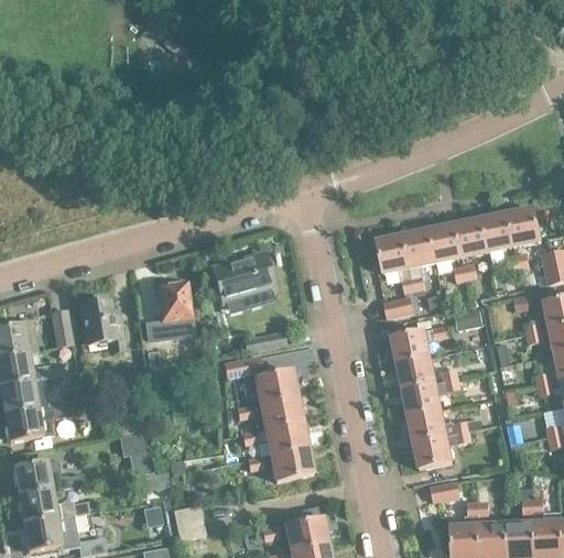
[(534,207),(508,212),(514,244),(541,239),(534,207)]
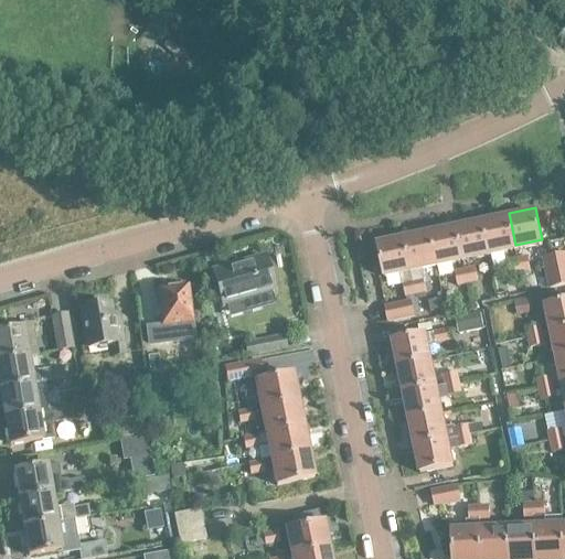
[(515,245),(509,213),(482,218),(490,250),(515,245)]
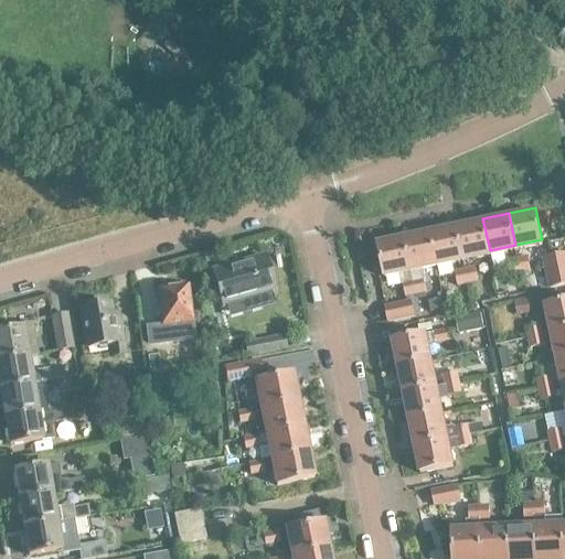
[(490,250),(482,218),(457,224),(464,256),(490,250)]
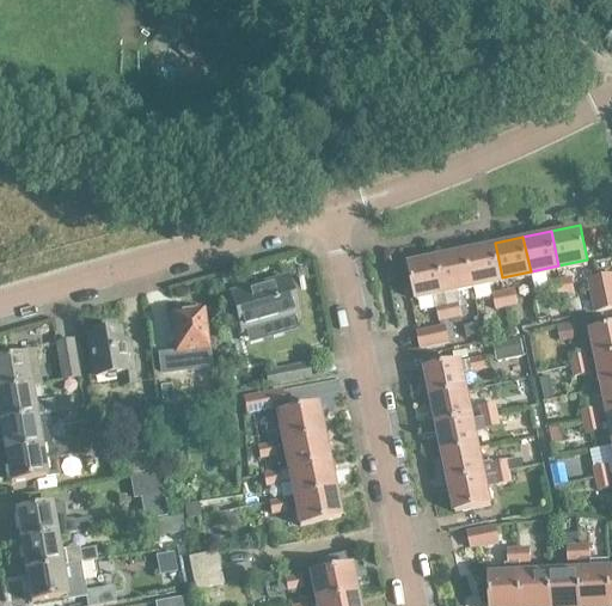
[(502,277),(495,243),(466,249),(473,283),(502,277)]
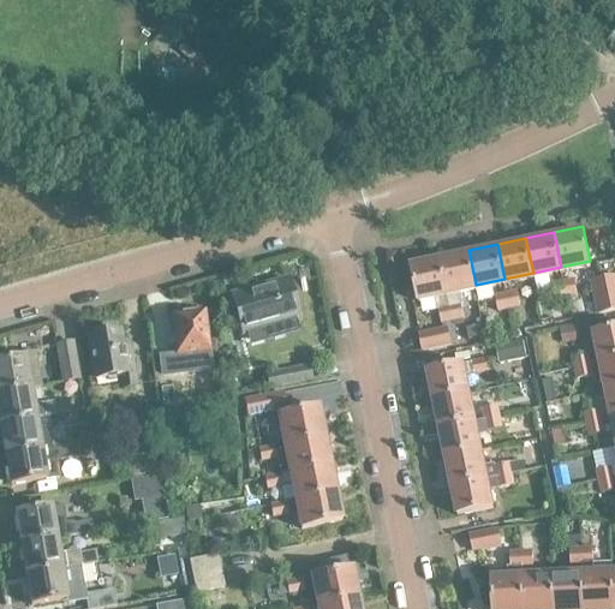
[(476,285),(469,250),(440,256),(452,316),(464,314),(460,300),(463,299),(460,288),(476,285)]
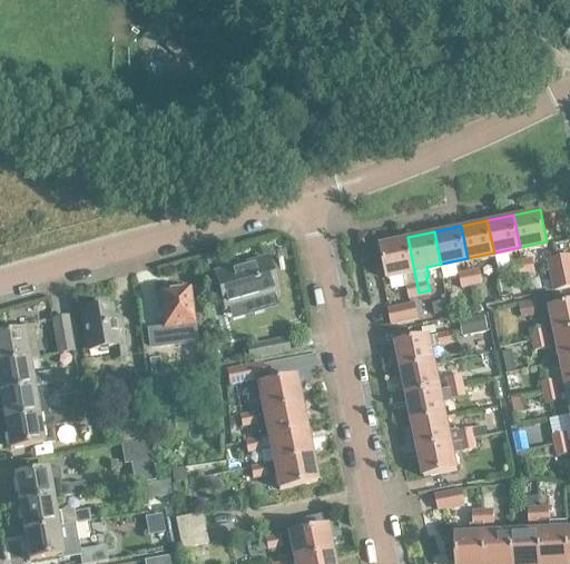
[(419,293),(408,237),(381,243),(387,275),(402,271),(404,283),(406,283),(409,295),(419,293)]
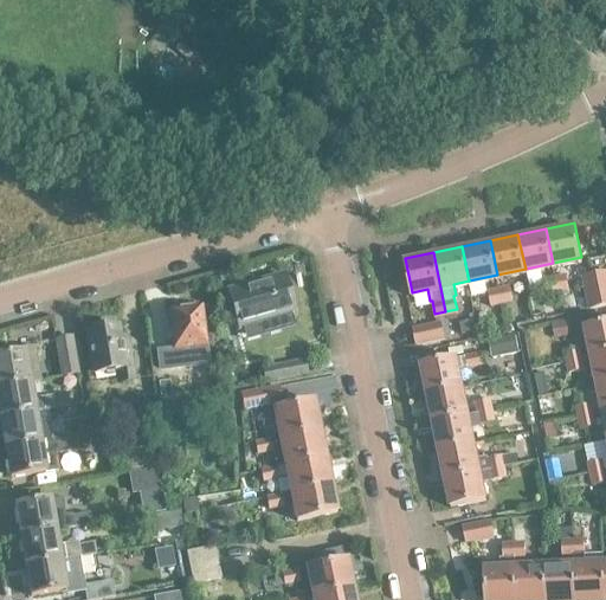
[(605,268),(582,273),(586,289),(605,284),(605,268)]
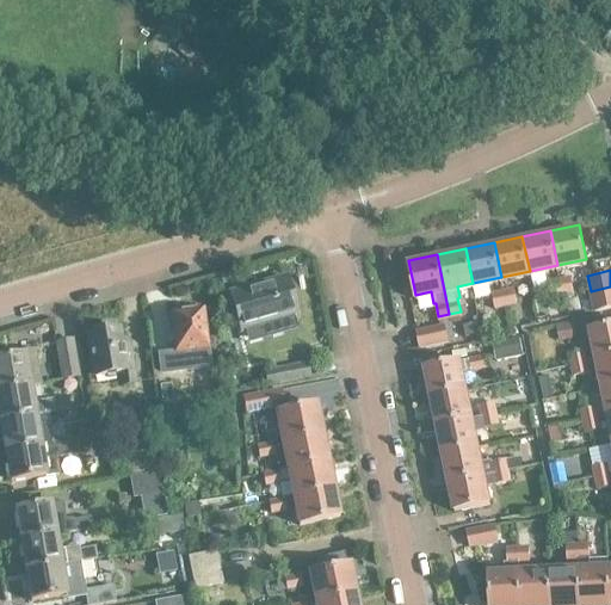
[(285,273),(232,289),(241,321),(242,327),(261,322),(264,333),(296,323),(294,313),(296,312),(285,273)]
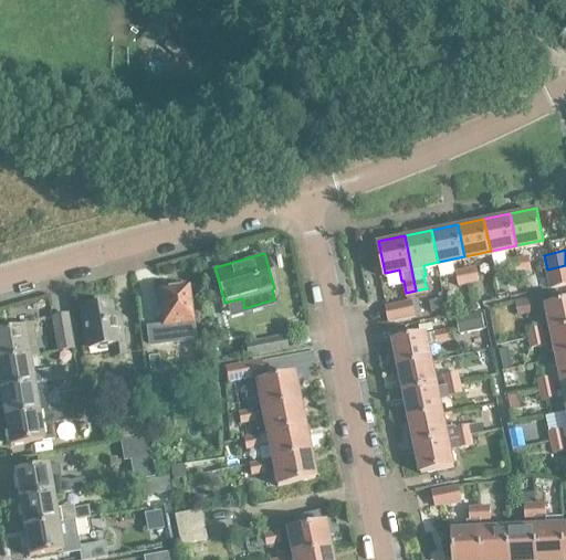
[(532,268),(528,254),(519,255),(522,271),(532,268)]
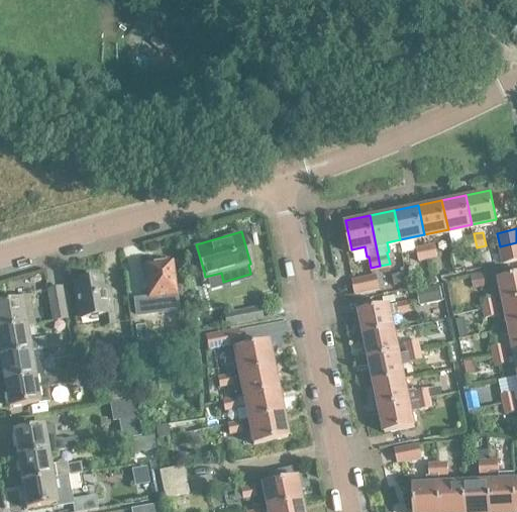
[(464,235),(468,249),(477,247),(474,233),(464,235)]
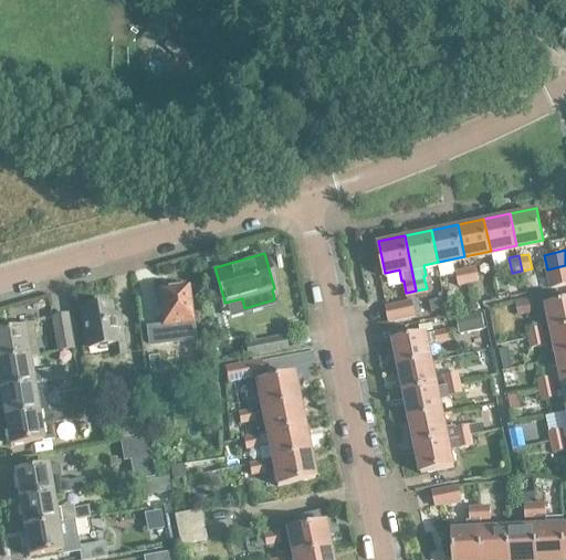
[(479,280),(475,264),(467,266),(469,282),(479,280)]
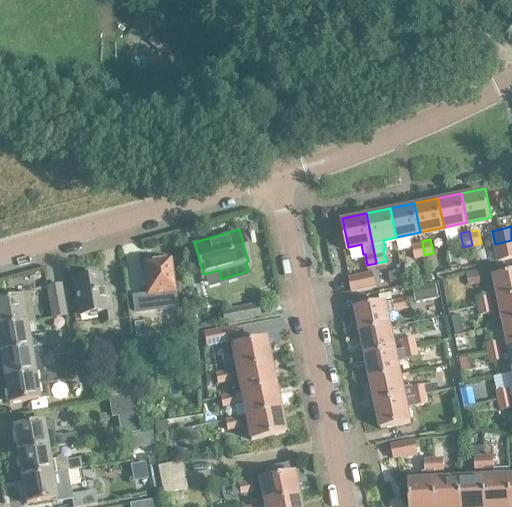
[(511,254),(511,240),(495,244),(498,257),(511,254)]
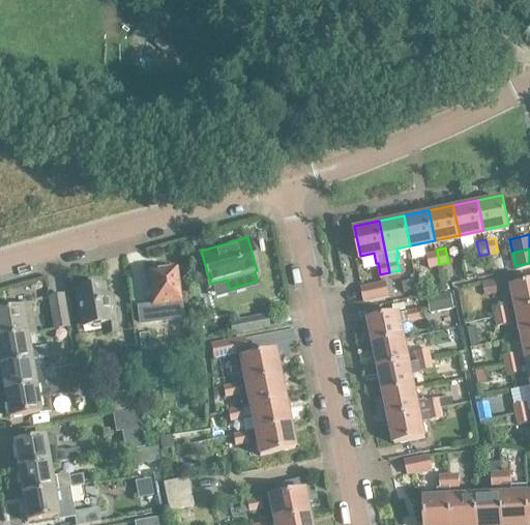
[(428,252),(430,266),(439,264),(437,250),(428,252)]
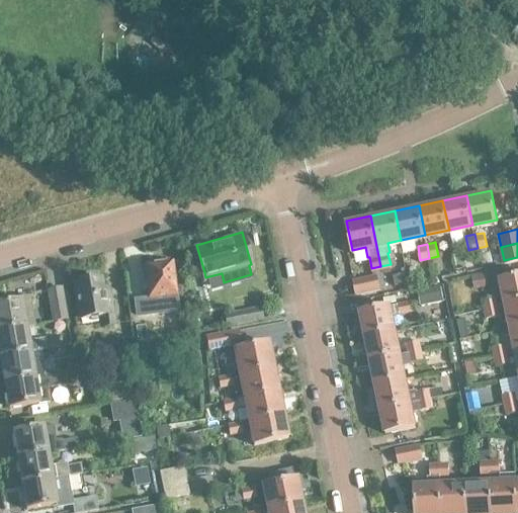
[(174,290),(175,290),(171,260),(168,260),(166,258),(160,259),(157,261),(145,263),(147,276),(145,276),(148,298),(136,300),(138,312),(164,309),(163,305),(176,304),(174,290)]
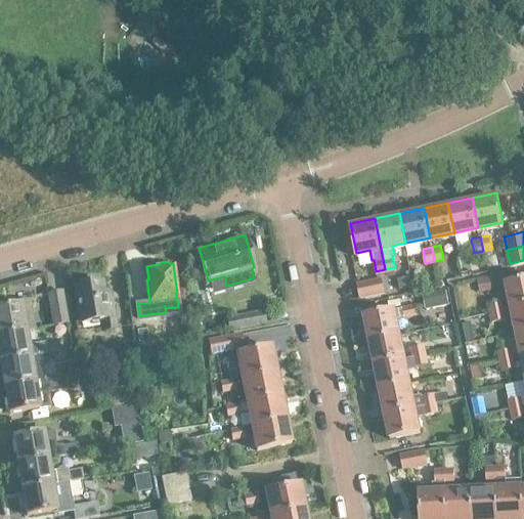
[(357,280),(360,294),(384,290),(381,275),(357,280)]
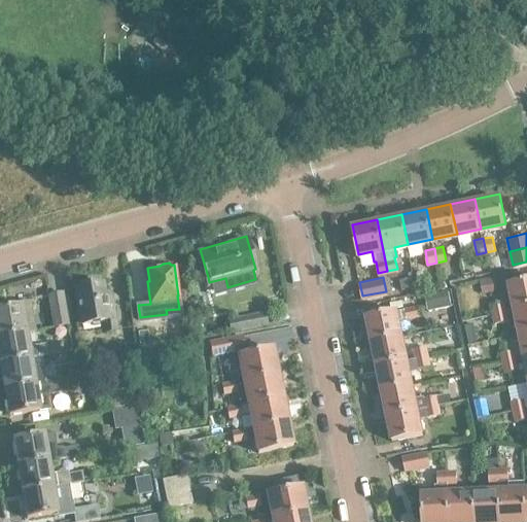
[(493,277),(483,279),(485,290),(495,288),(493,277)]
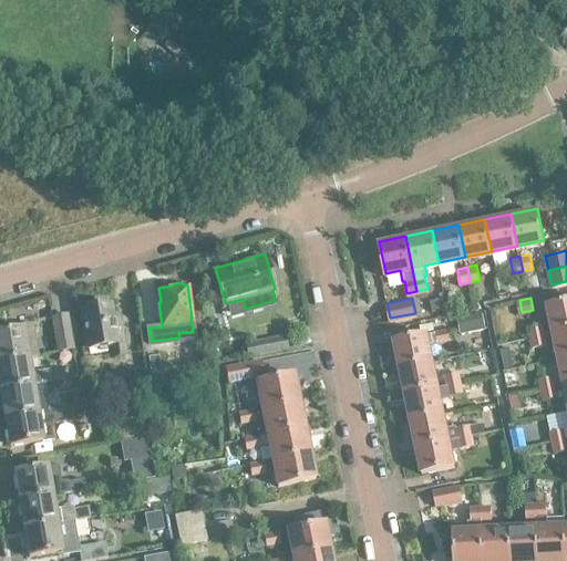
[(553,329),(566,325),(566,298),(547,303),(553,329)]
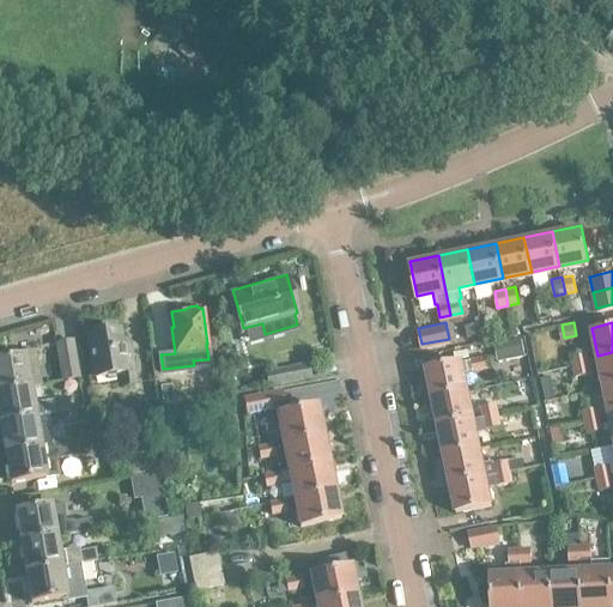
[(86,331),(93,375),(120,370),(122,383),(134,381),(127,337),(121,338),(119,326),(86,331)]
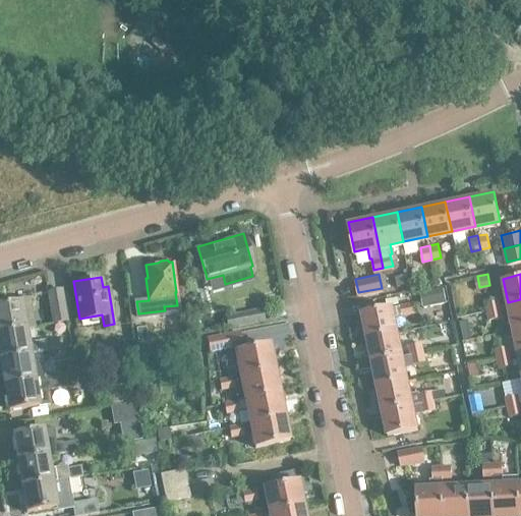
[(445,284),(422,289),(425,305),(449,300),(445,284)]
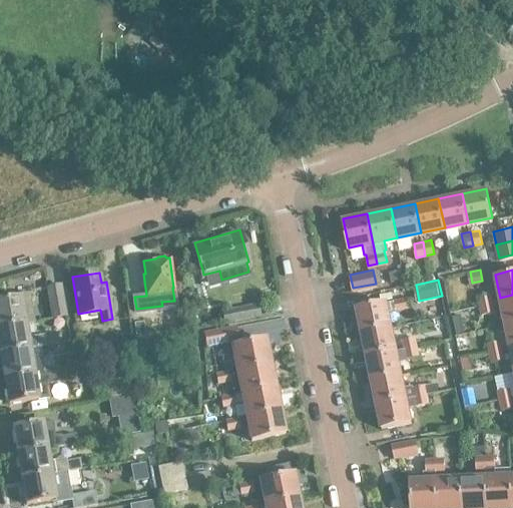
[(47,284),(52,315),(65,313),(60,282),(47,284)]
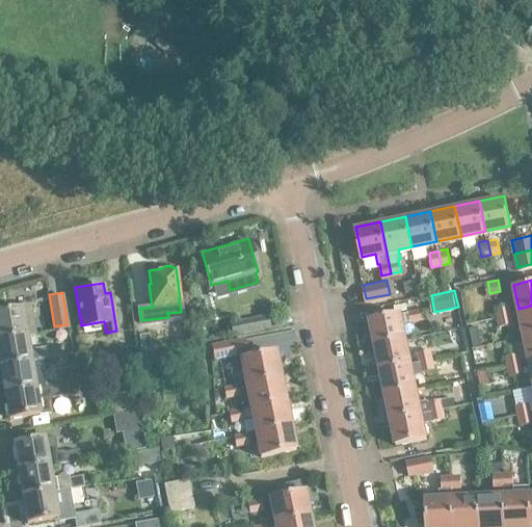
[(11,308),(0,309),(0,336),(26,333),(35,332),(30,300),(11,304),(11,308)]
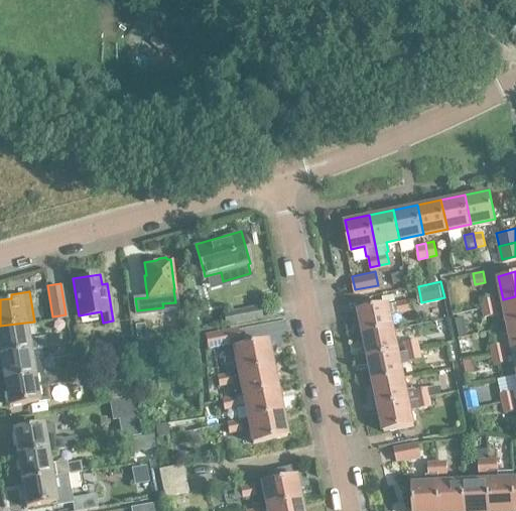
[(495,292),(481,294),(483,303),(497,301),(495,292)]
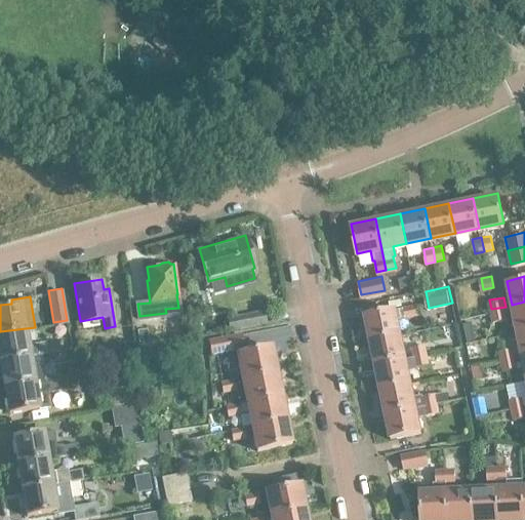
[(524,327),(524,302),(512,305),(517,329),(524,327)]
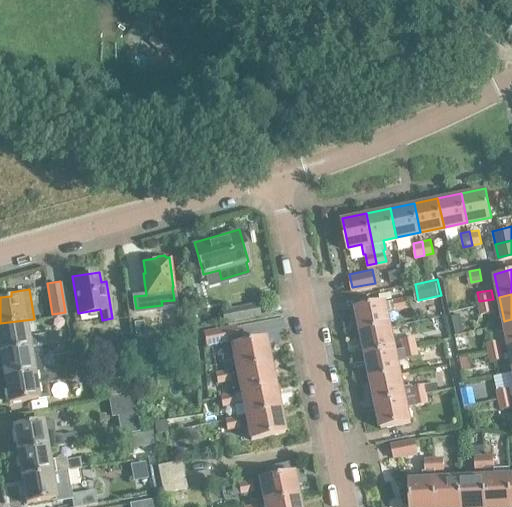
[(405,295),(392,298),(394,308),(407,305),(405,295)]
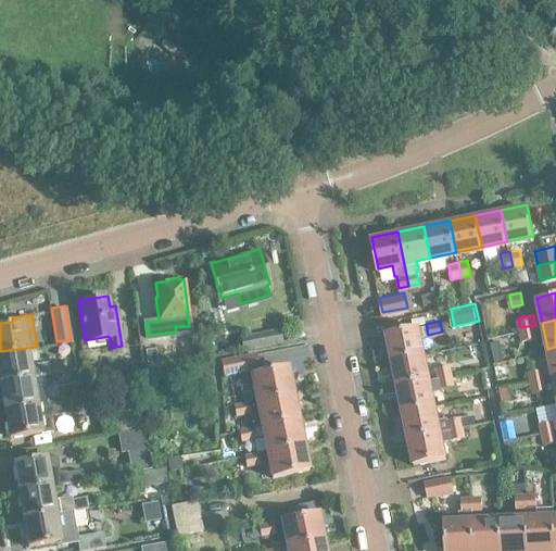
[(387,332),(392,358),(424,351),(418,325),(387,332)]
